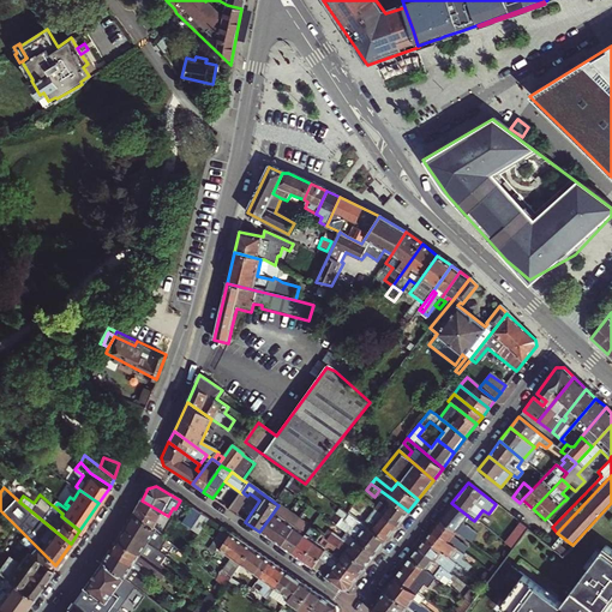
[(229,510),(238,516),(249,501),(240,495),(229,510)]
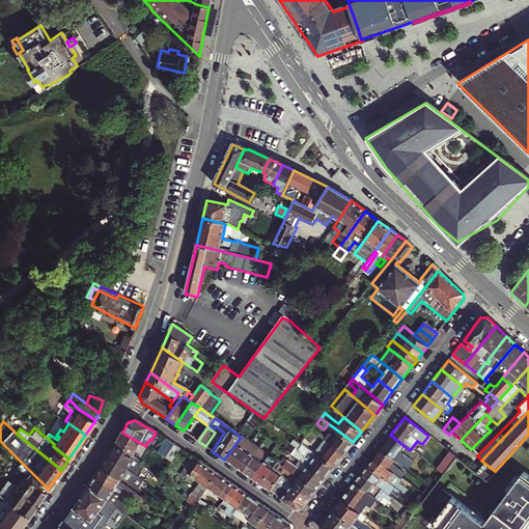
[(334,438),(329,444),(343,454),(353,442),(339,432),(334,438)]
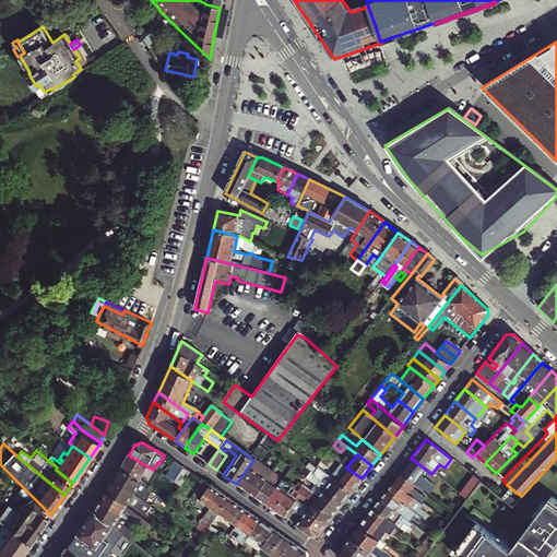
[(153,470),(129,455),(121,469),(134,477),(146,488),(153,478),(149,476),(153,470)]
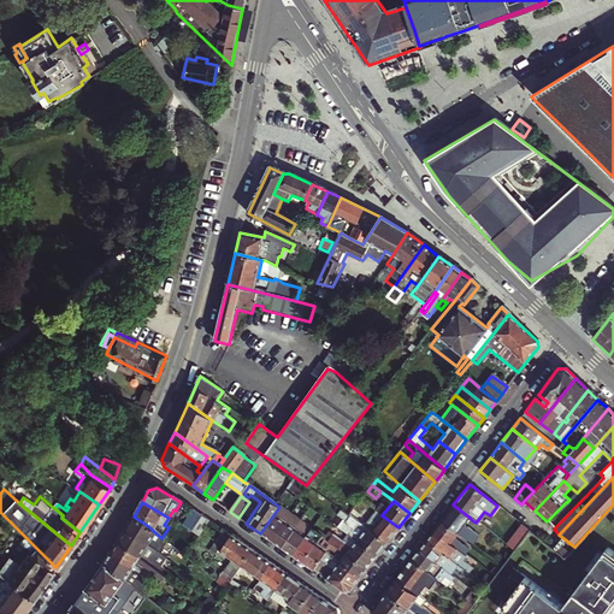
[(377,512),(382,515),(388,508),(383,505),(379,509),(377,512)]
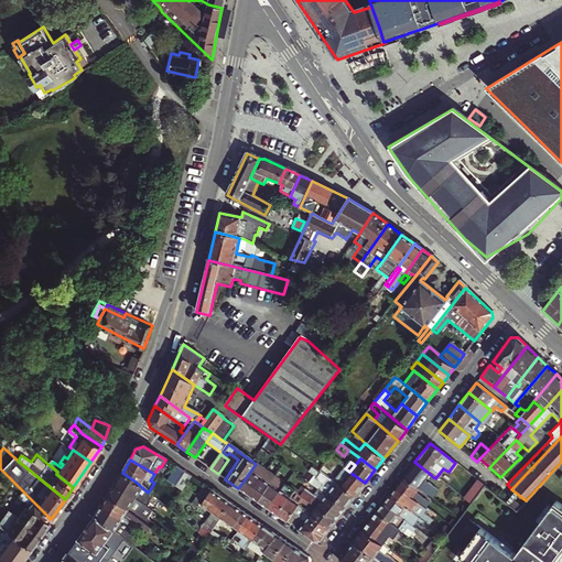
[(423,482),(430,474),(414,462),(402,478),(418,489),(423,494),(432,500),(436,495),(428,488),(429,486),(423,482)]
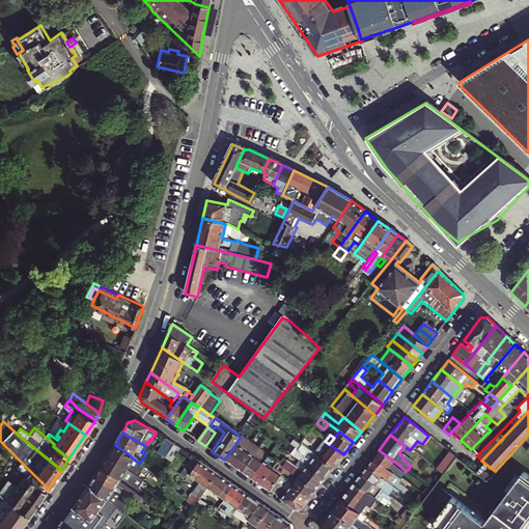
[(311,439),(307,436),(300,444),(305,447),(311,439)]
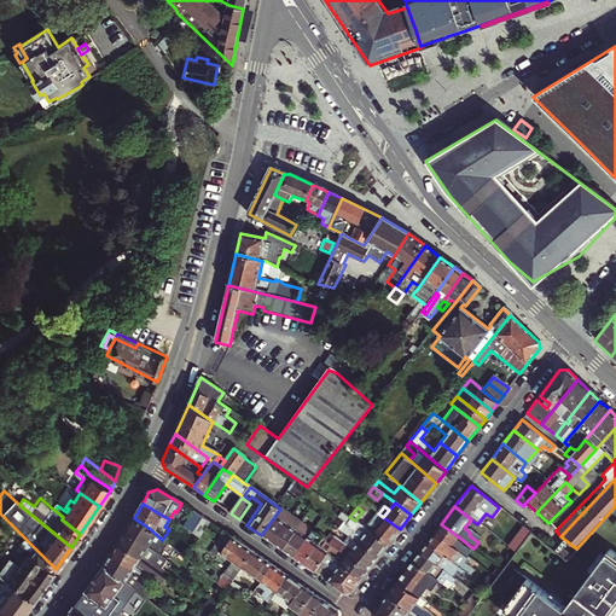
[(291,516),(280,509),(261,535),(271,542),(291,516)]
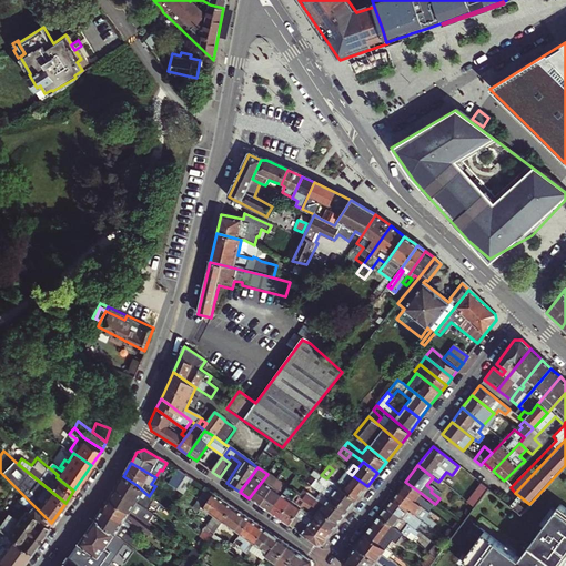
[(187,475),(179,471),(169,485),(175,489),(187,475)]
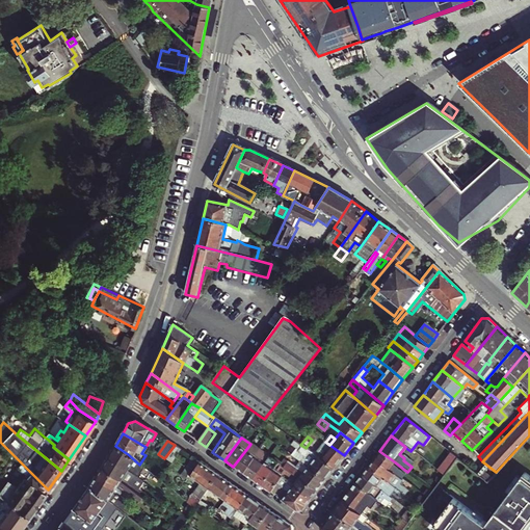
[(325,442),(323,441),(321,444),(322,444),(314,454),(335,468),(344,455),(329,445),(325,442)]
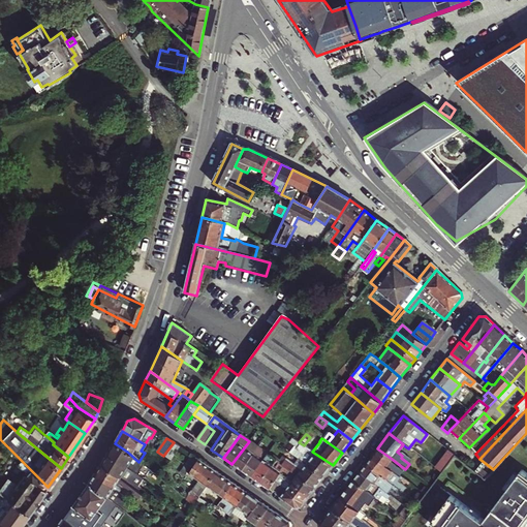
[(258,447),(249,441),(231,464),(241,470),(258,447)]
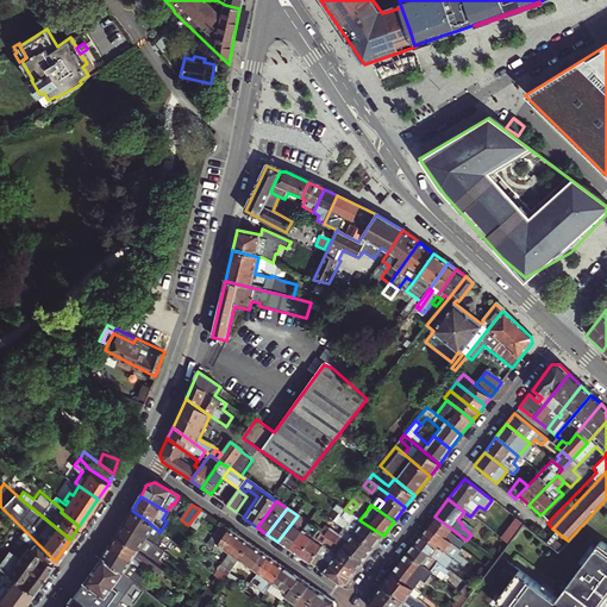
[(188,525),(195,530),(206,514),(200,509),(188,525)]
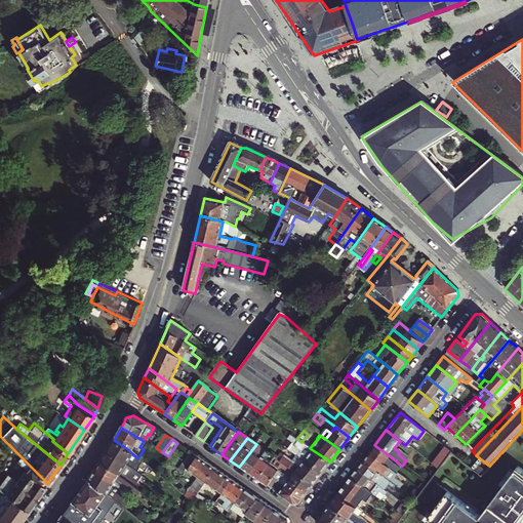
[(294,455),(296,456),(321,473),(330,461),(310,448),(302,442),(296,439),(292,445),(298,450),(294,455)]
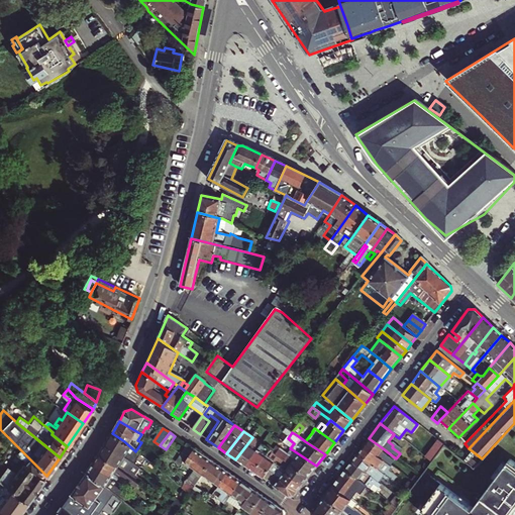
[(124,441),(112,433),(105,444),(129,462),(133,465),(135,462),(130,458),(135,451),(124,441)]
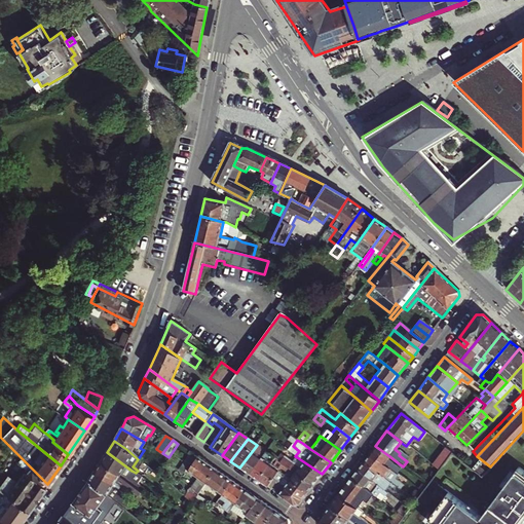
[(406,446),(403,444),(401,447),(410,454),(412,450),(406,446)]
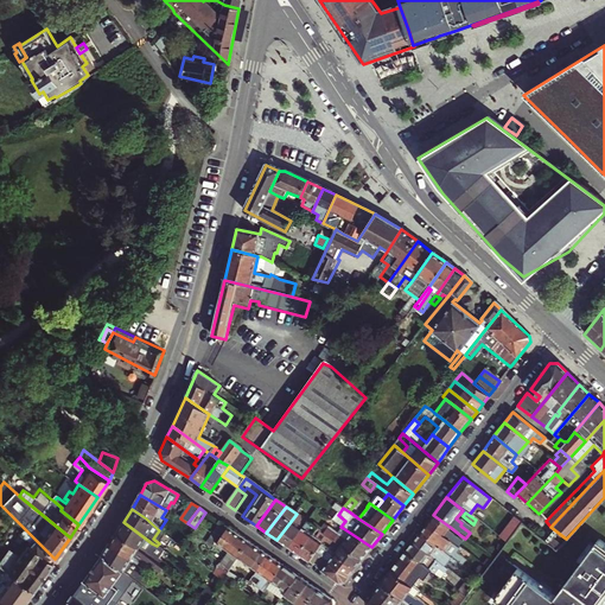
[(300,529),(306,521),(297,514),(276,540),(287,548),(300,529)]
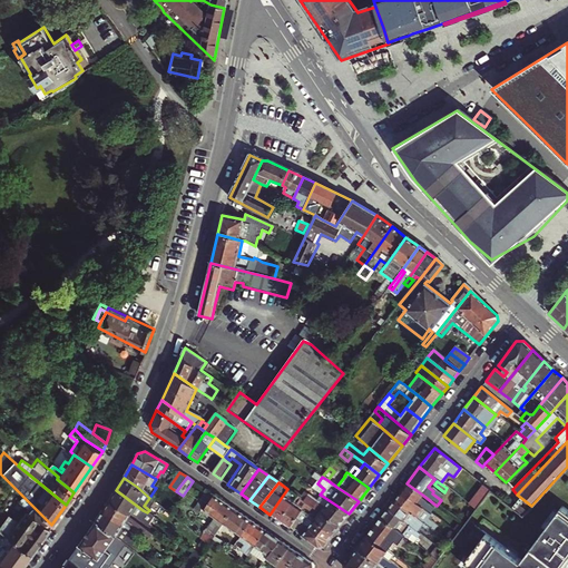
[(407,483),(399,493),(413,506),(414,503),(429,515),(433,510),(419,499),(422,495),(407,483)]
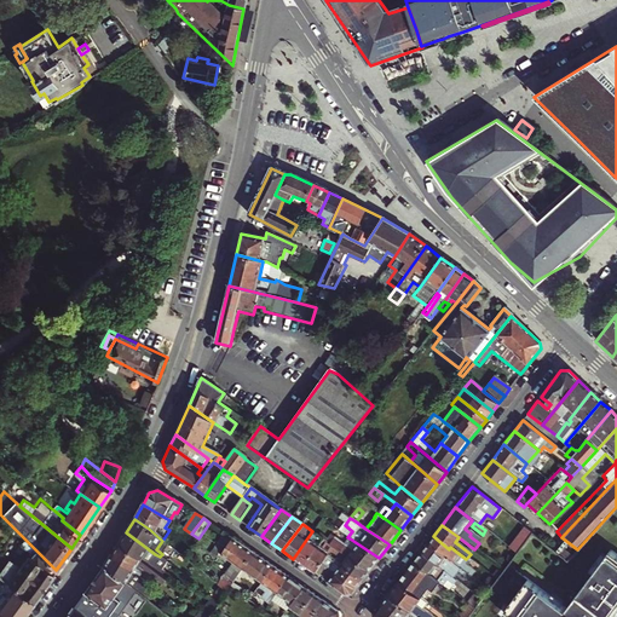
[(531,534),(524,528),(508,548),(515,554),(531,534)]
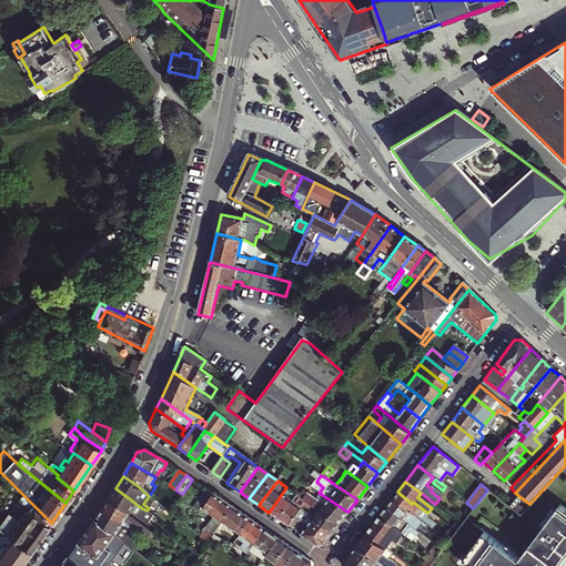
[(142,508),(115,488),(109,499),(129,515),(133,508),(140,512),(142,508)]
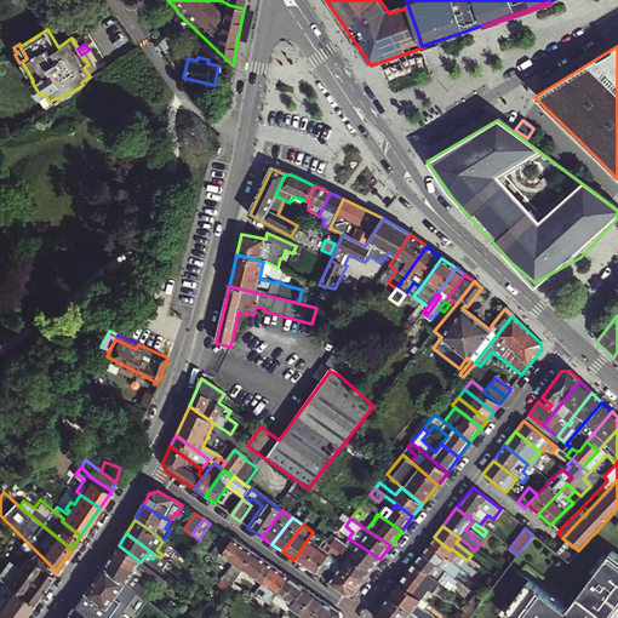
[(213,550),(221,555),(233,539),(225,534),(213,550)]
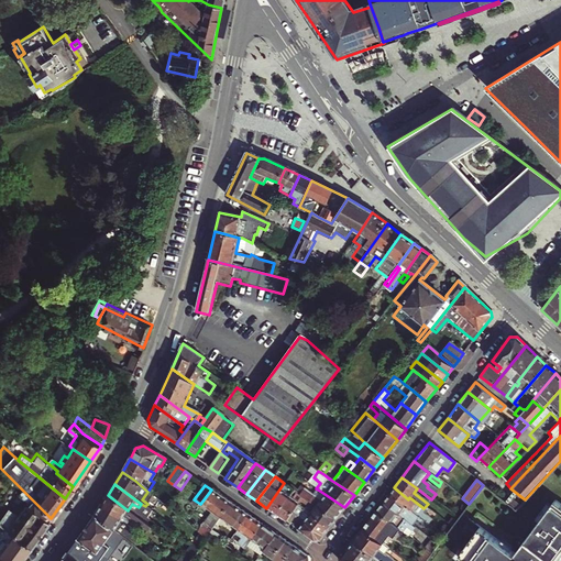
[(408,499),(394,487),(388,494),(409,510),(418,517),(420,519),(428,525),(431,520),(424,515),(421,513),(424,510),(425,508),(424,508),(409,497),(408,499)]
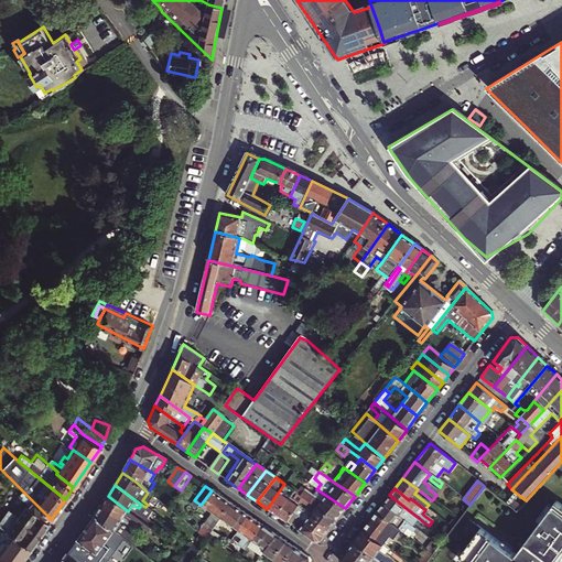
[(30,548),(51,519),(21,489),(18,495),(26,501),(17,516),(8,508),(0,518),(0,526),(11,535),(30,548)]
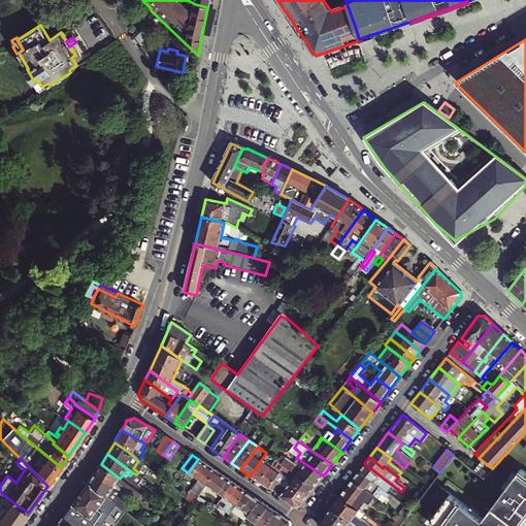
[(323,475),(298,459),(294,464),(286,458),(282,464),(286,467),(289,469),(295,473),(315,487),(323,475)]
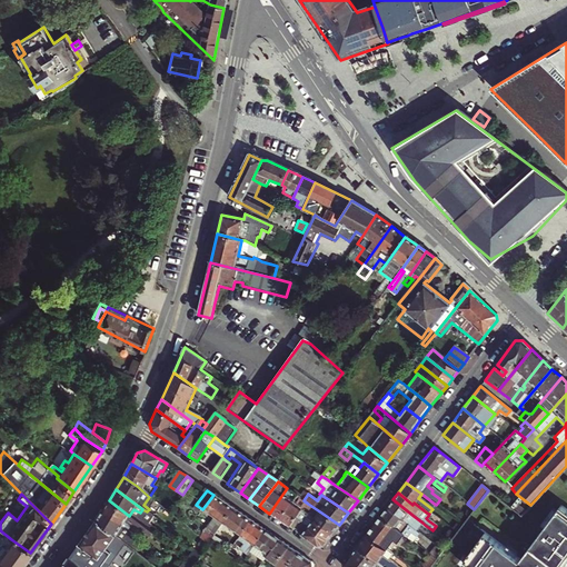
[(530,505),(516,494),(510,498),(526,510),(530,505)]
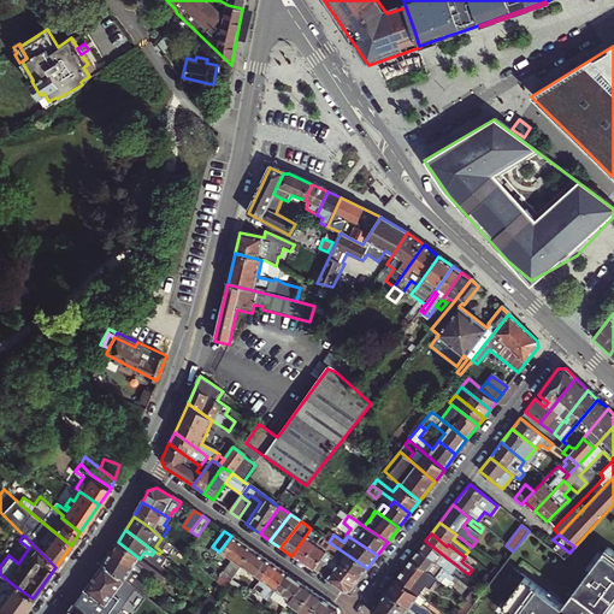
[(253,550),(231,536),(219,551),(232,561),(217,582),(225,588),(241,567),(253,550)]
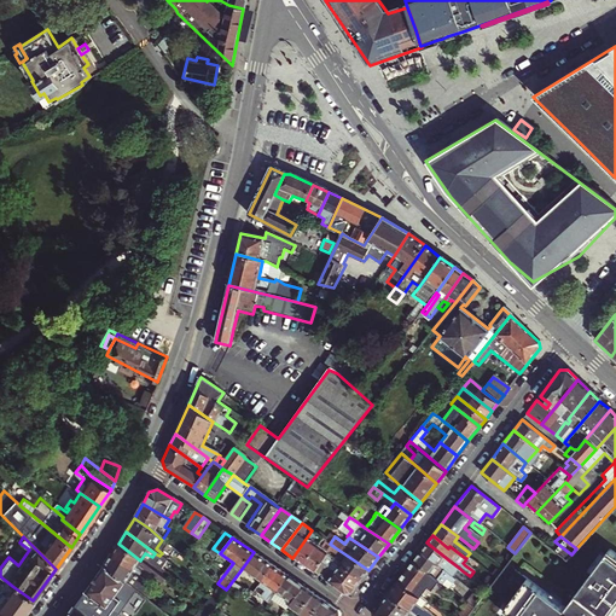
[(302,565),(317,546),(306,539),(292,558),(302,565)]
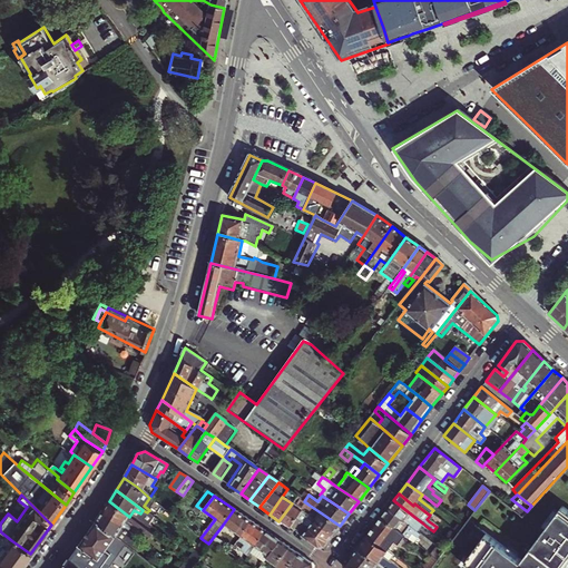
[(304,501),(297,497),(292,503),(278,521),(289,528),(295,519),(301,511),(305,506),(307,507),(309,505),(304,501)]
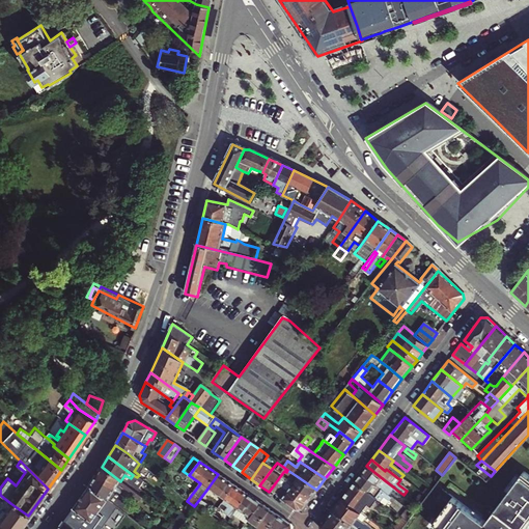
[(386,481),(366,466),(360,474),(380,490),(387,496),(391,490),(394,492),(396,490),(394,488),(386,481)]
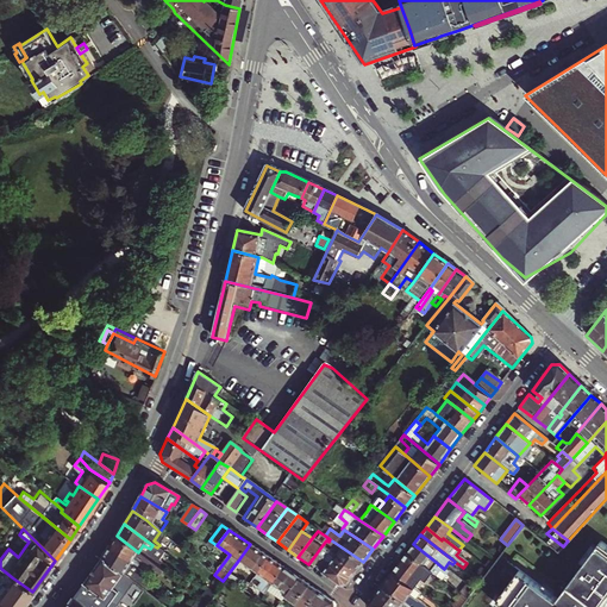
[(145,557),(138,552),(117,536),(111,546),(131,563),(136,557),(141,562),(142,565),(158,580),(164,573),(145,557)]
